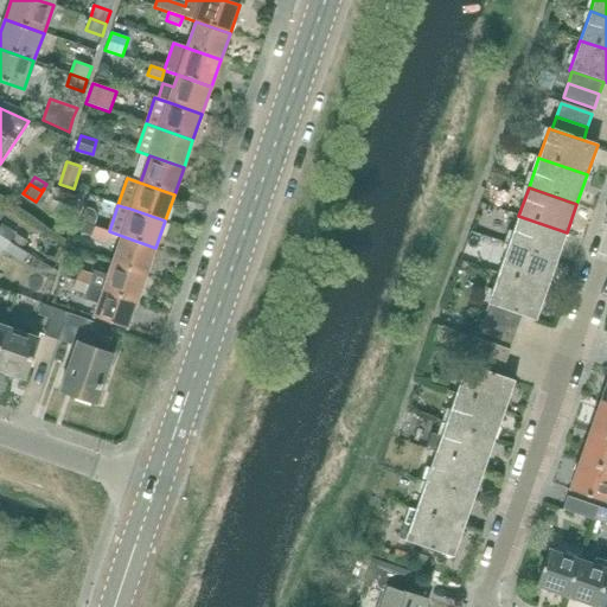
[(556,262),(567,232),(518,216),(509,246),(556,262)]
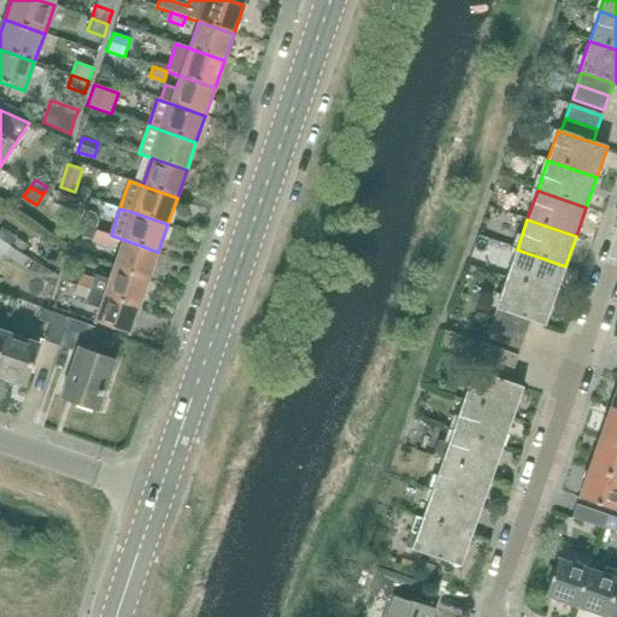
[(0,233),(0,240),(10,247),(16,238),(3,229),(0,233)]
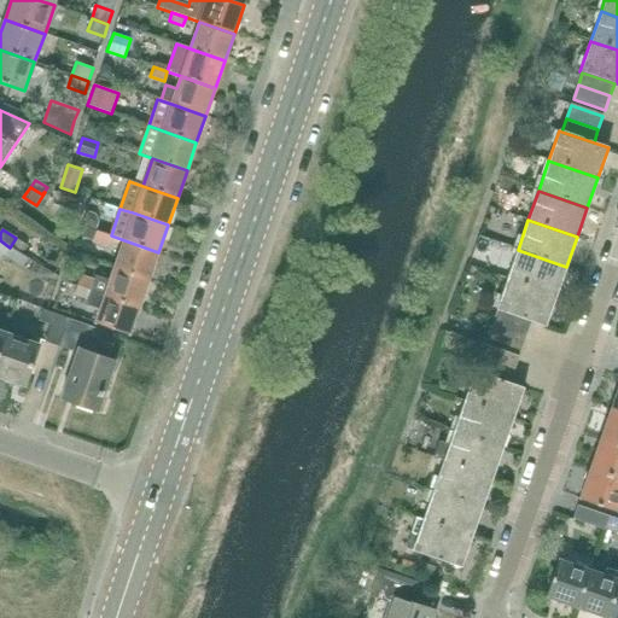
[(108,245),(110,235),(97,231),(93,240),(108,245)]
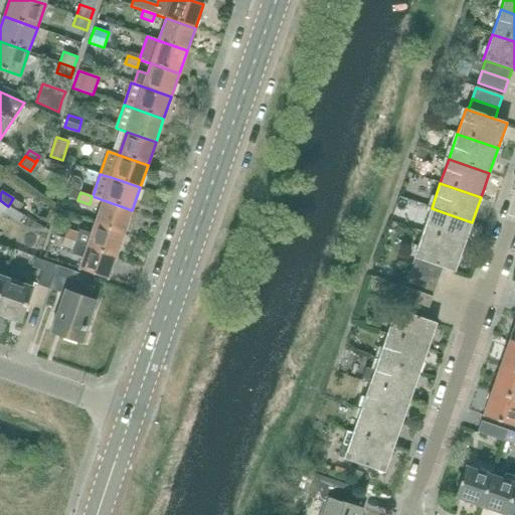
[(8,206),(0,200),(0,211),(3,213),(3,214),(17,223),(23,215),(8,206)]
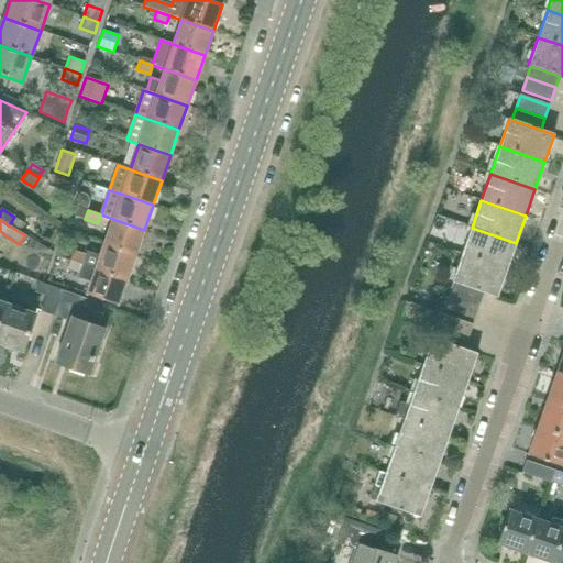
[(135,255),(144,230),(113,219),(105,244),(135,255)]
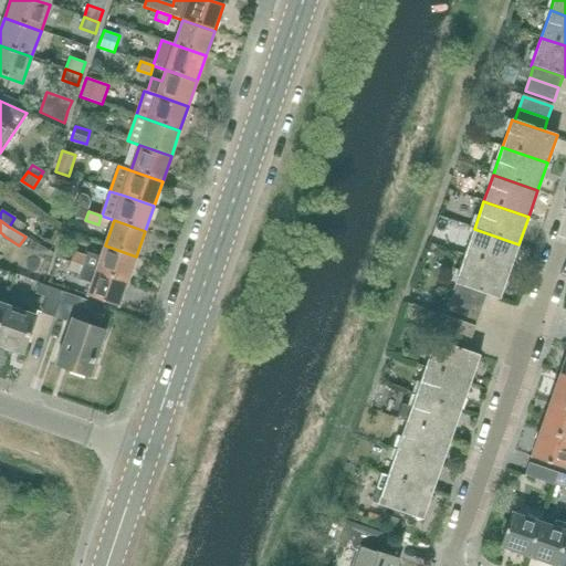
[(510,271),(519,244),(474,229),(464,255),(510,271)]
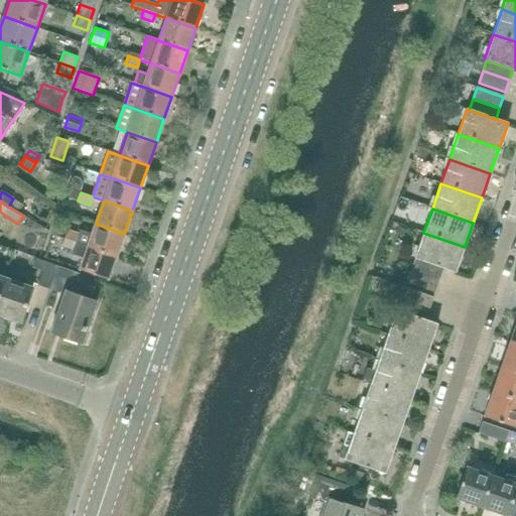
[(124,234),(96,224),(92,233),(81,229),(79,235),(77,242),(76,243),(88,247),(116,257),(124,234)]
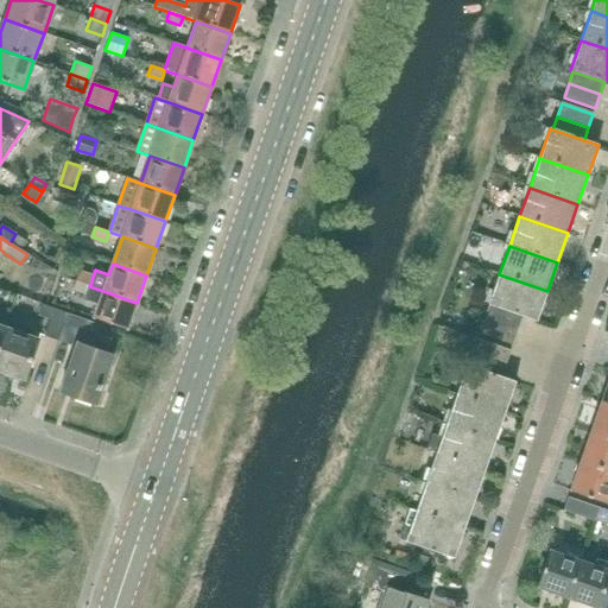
[(76,280),(90,285),(93,277),(80,272),(76,280)]
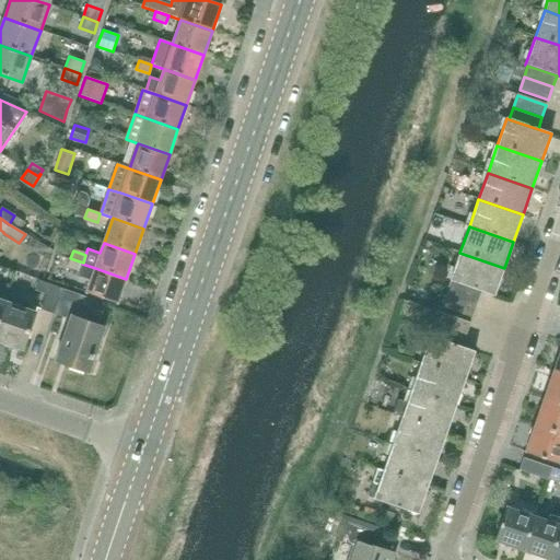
[(494,295),(504,268),(459,253),(451,280),(453,281),(481,291),(494,295)]
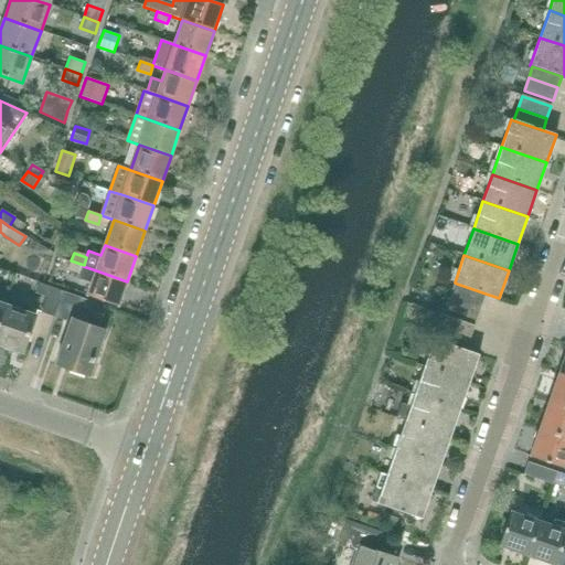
[(81,275),(83,266),(84,265),(71,260),(67,270),(81,275)]
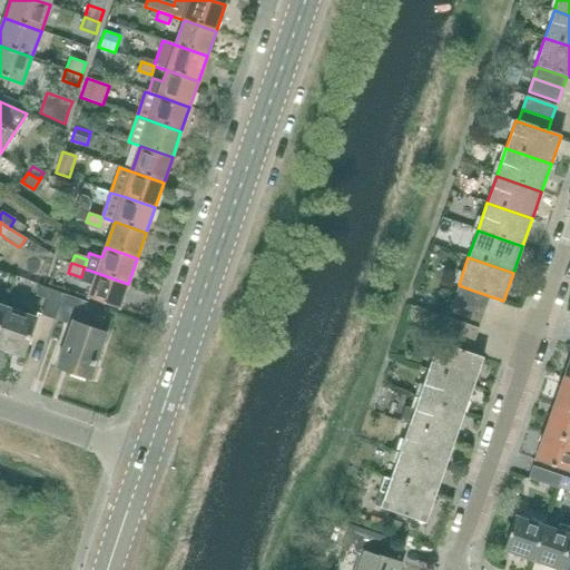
[(119,310),(128,284),(97,273),(88,298),(119,310)]
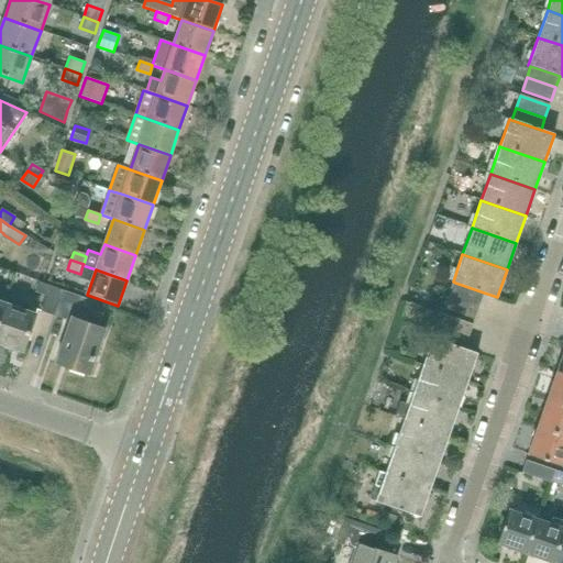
[(64,291),(46,285),(39,283),(35,291),(46,296),(41,311),(55,317),(64,291)]
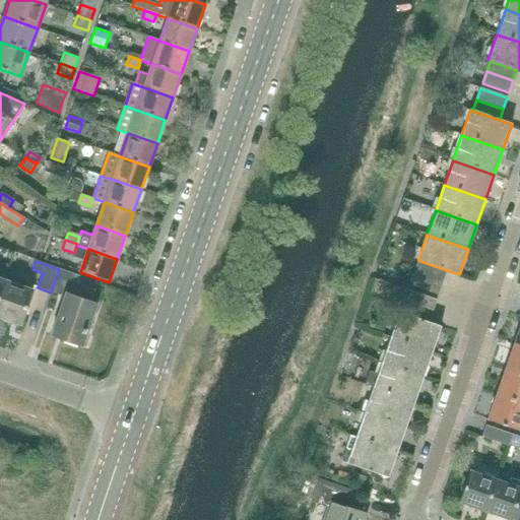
[(443,283),(447,270),(420,261),(415,274),(443,283)]
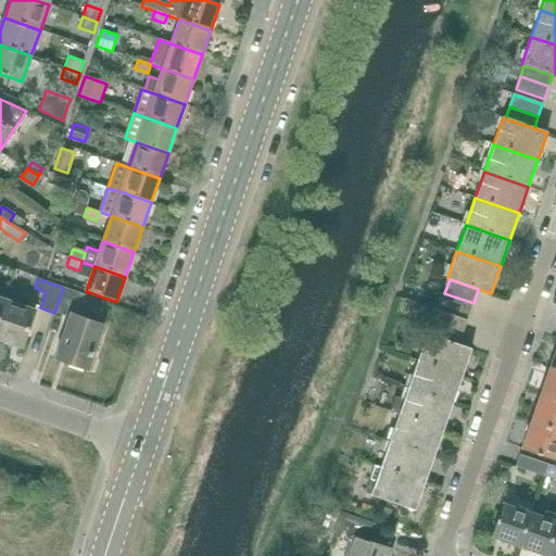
[(87,295),(74,291),(63,288),(54,313),(65,316),(72,300),(84,304),(87,295)]
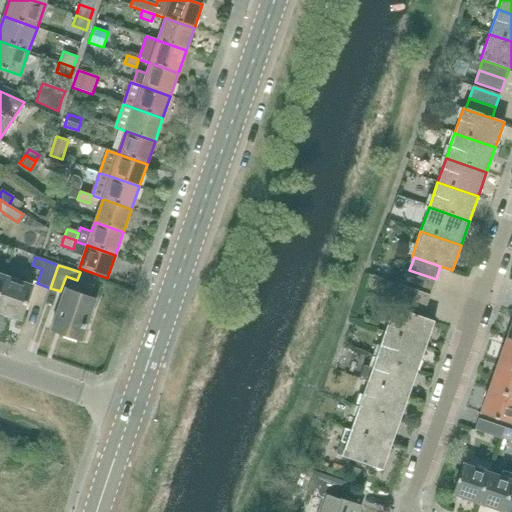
[(431,291),(436,279),(409,270),(405,282),(431,291)]
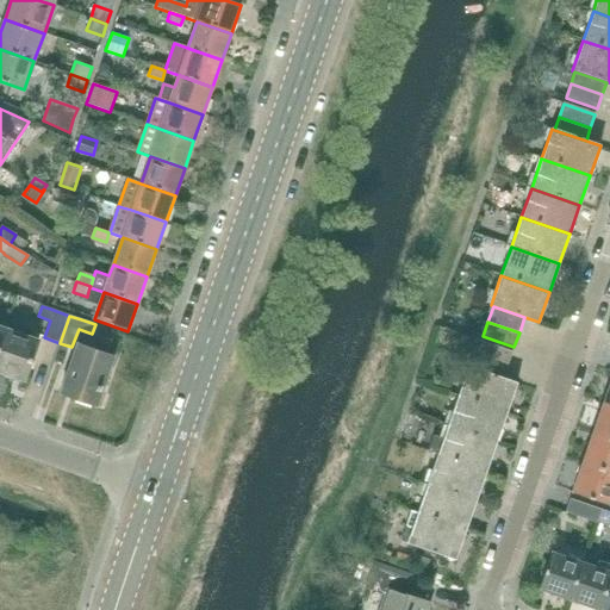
[(0,372),(24,381),(38,341),(5,329),(0,342),(0,372)]
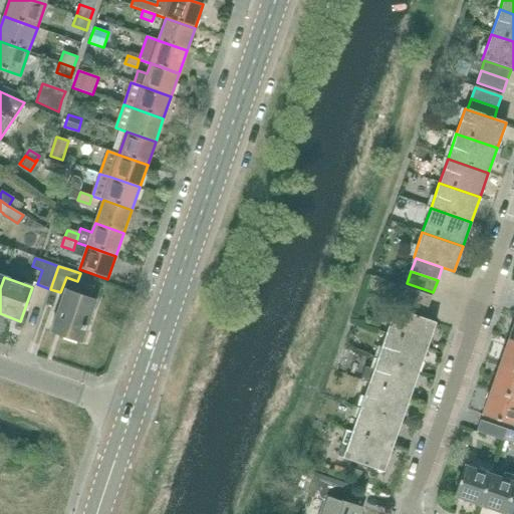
[(428,308),(432,296),(406,287),(401,299),(428,308)]
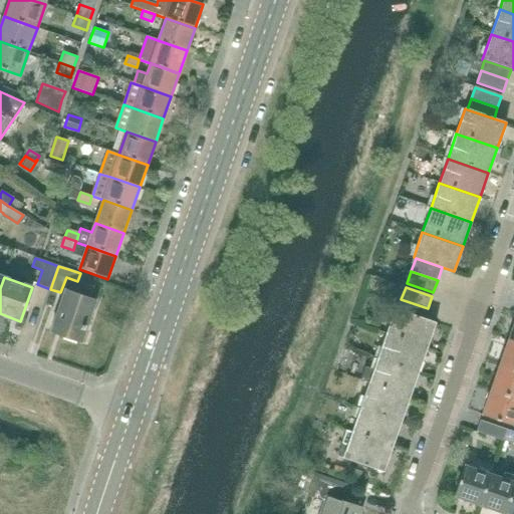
[(85,330),(95,300),(65,290),(51,331),(78,341),(82,329),(85,330)]
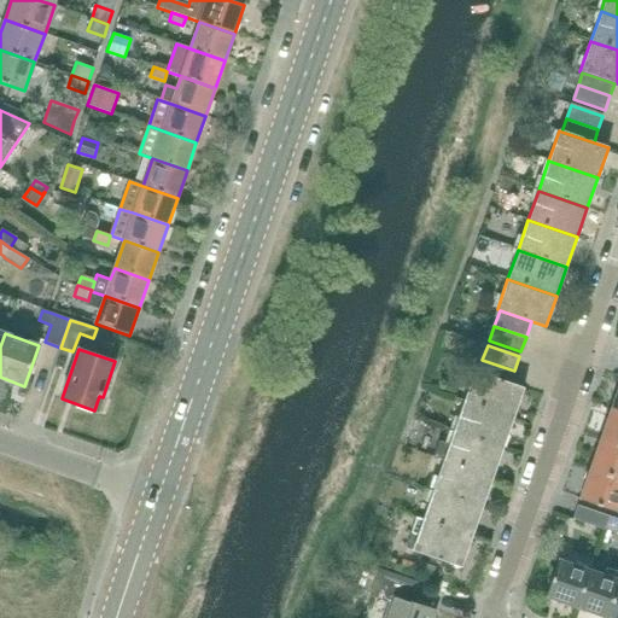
[(509,383),(514,371),(482,360),(478,373),(509,383)]
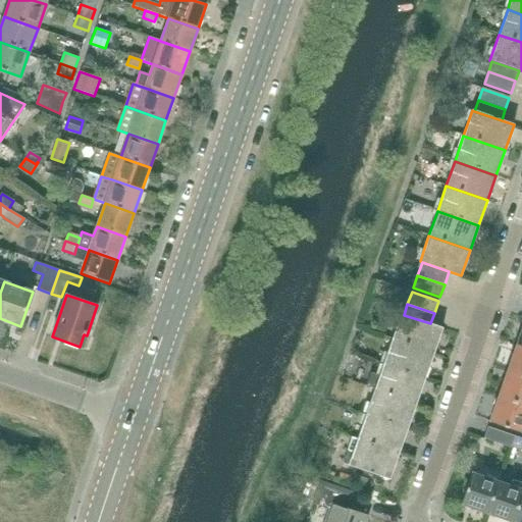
[(430,323),(404,315),(402,314),(393,340),(433,354),(442,328),(430,323)]
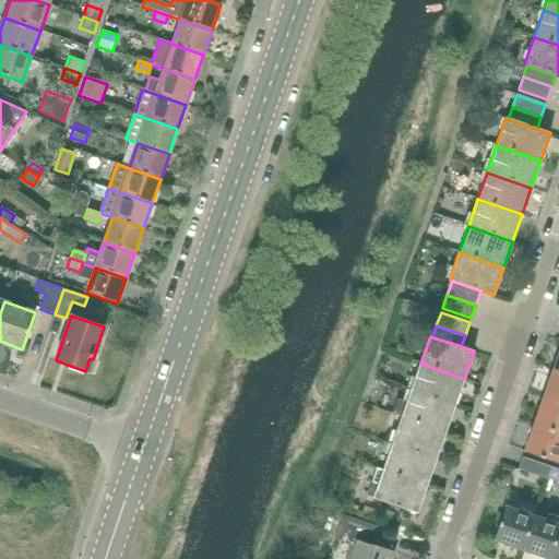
[(455,405),(464,379),(420,364),(411,390),(455,405)]
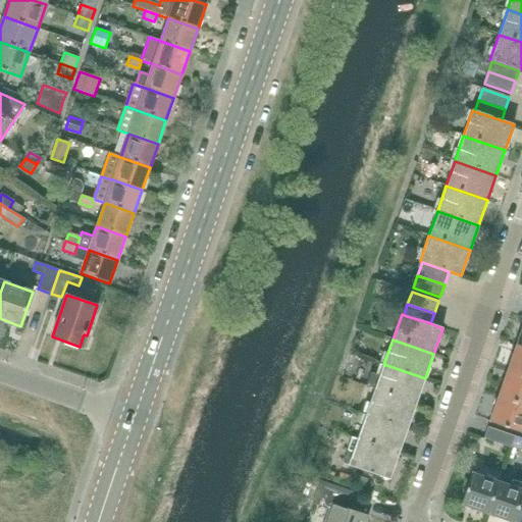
[(521,375),(521,347),(516,346),(508,370),(521,375)]
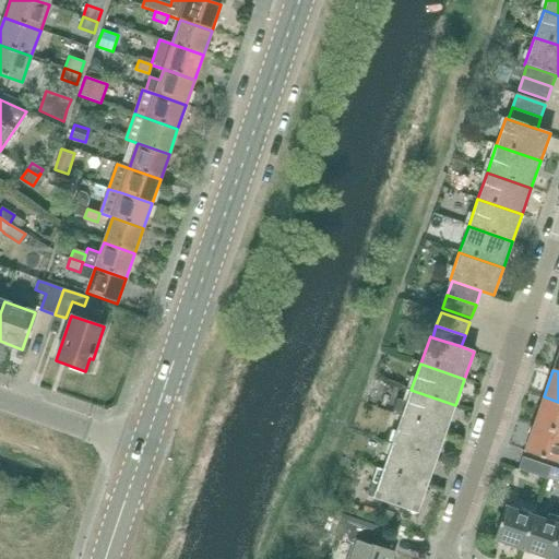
[(445,432),(455,405),(411,390),(402,417),(445,432)]
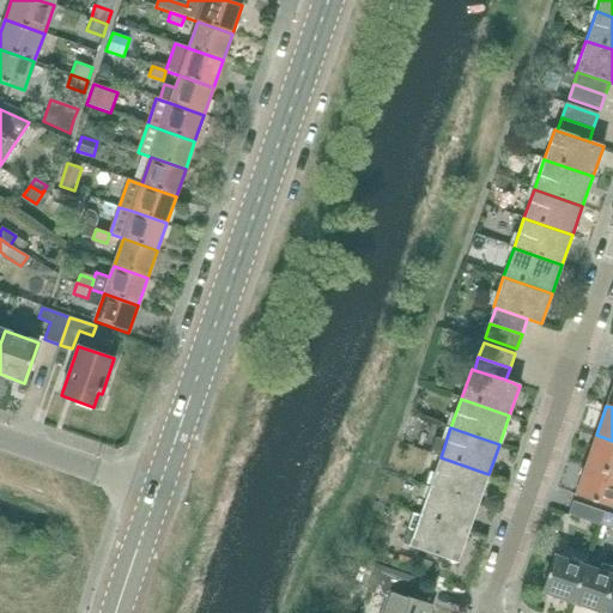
[(612,473),(612,441),(596,435),(586,465),(612,473)]
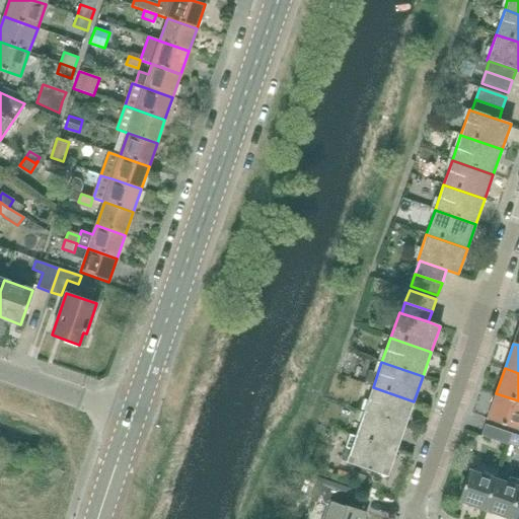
[(405,427),(414,401),(373,387),(364,413),(405,427)]
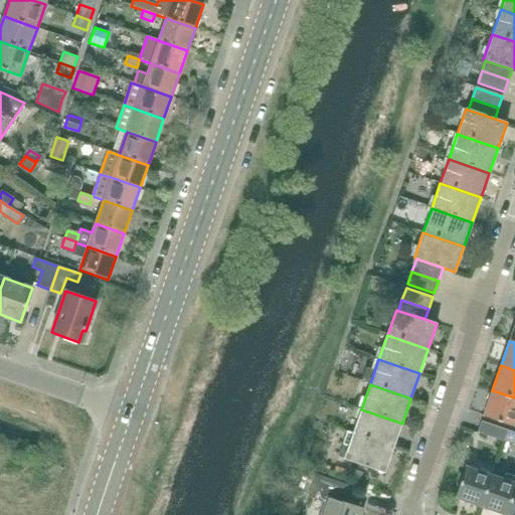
[(514,426),(514,424),(514,397),(492,390),(483,415),(514,426)]
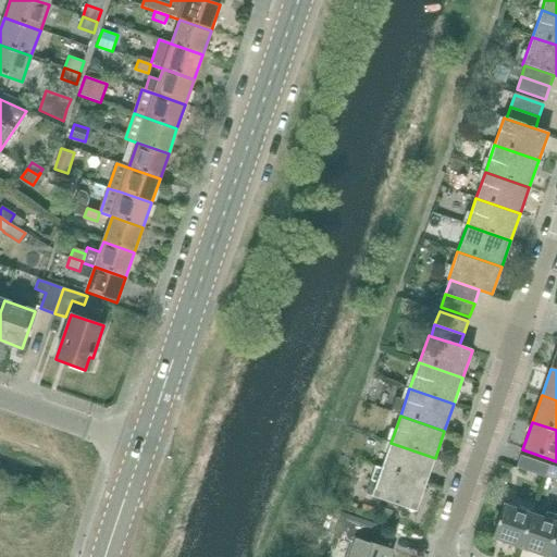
[(425,484),(435,458),(391,443),(382,469),(425,484)]
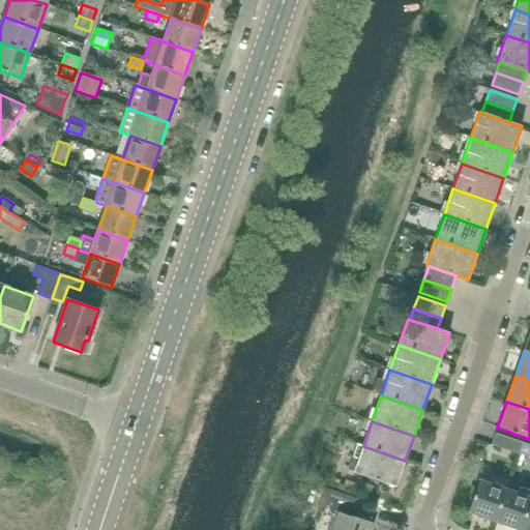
[(519,454),(523,443),(495,434),(491,445),(519,454)]
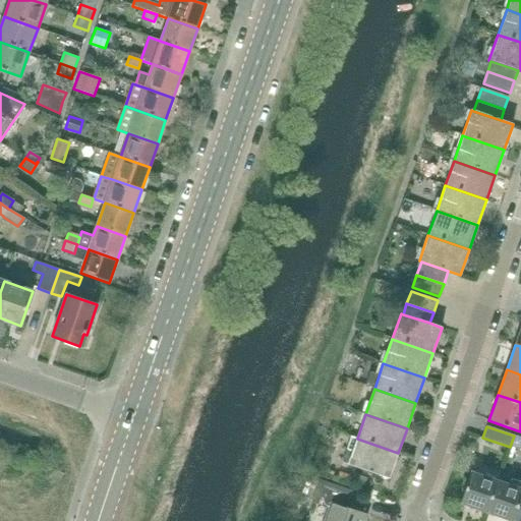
[(389,478),(398,453),(357,439),(348,464),(389,478)]
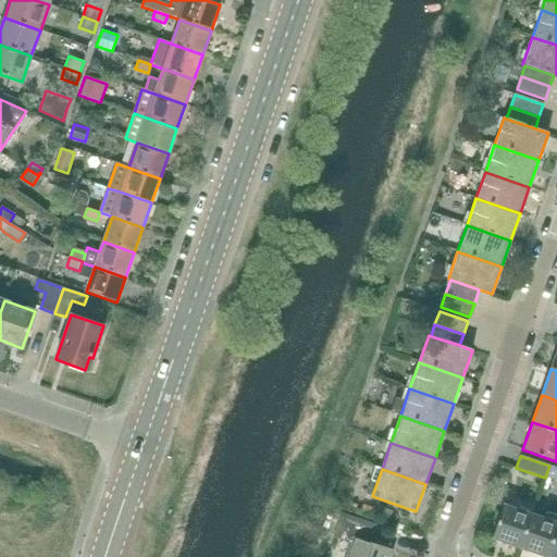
[(532,515),(505,505),(504,505),(492,537),(520,547),(532,515)]
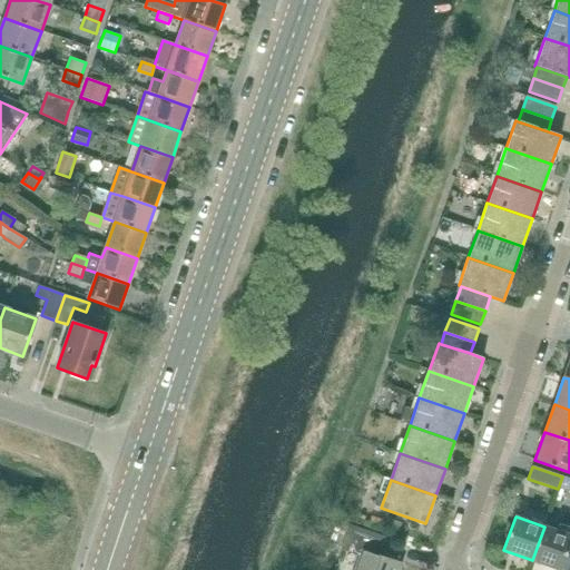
[(559,569),(569,539),(569,534),(544,527),(532,560),(559,569)]
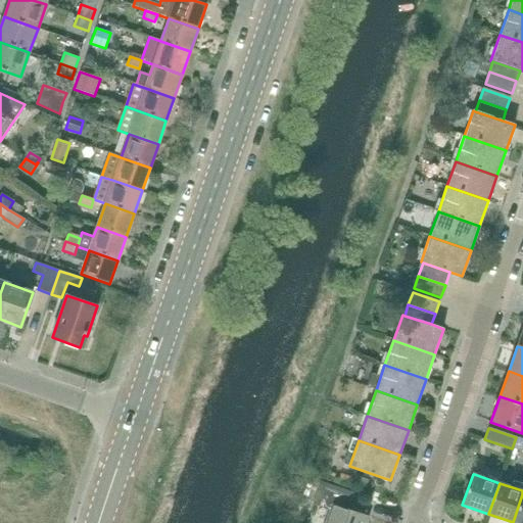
[(347,510),(351,497),(320,486),(313,505),(315,506),(308,522),(366,522),(368,517),(347,510)]
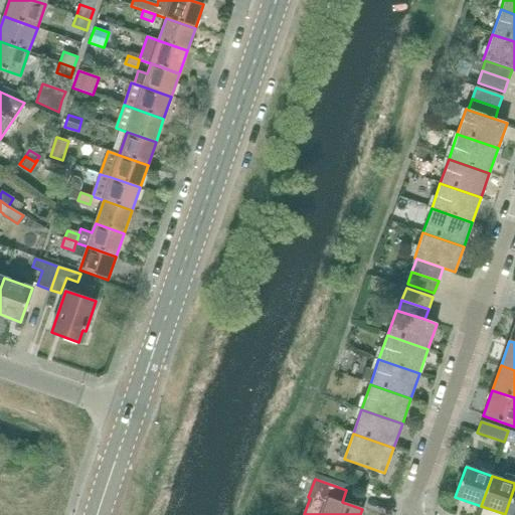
[(514,514),(514,487),(505,514),(514,514)]
